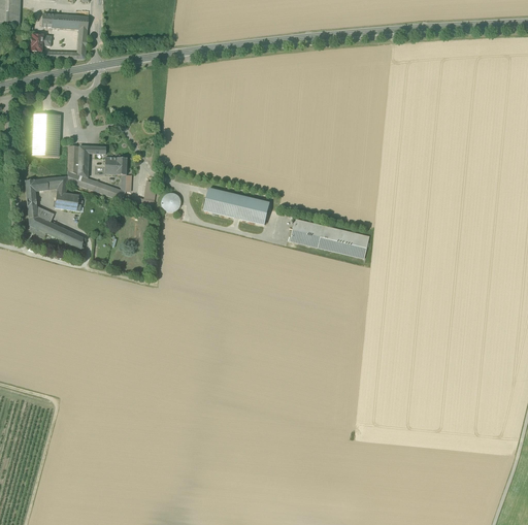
[(0,0),(0,22),(19,24),(19,0),(0,0)]
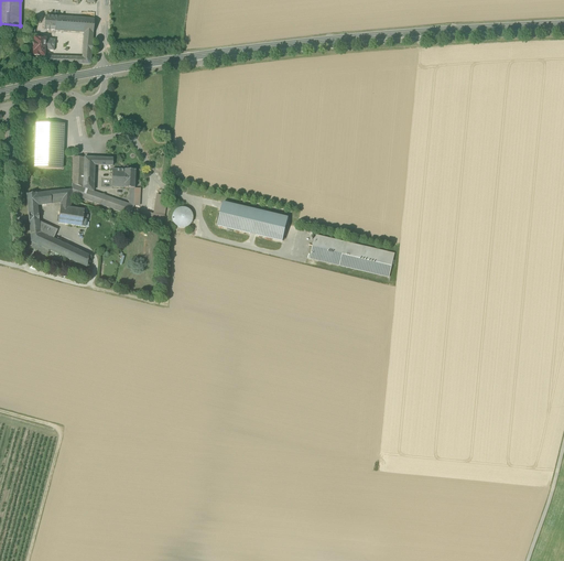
[(84,30),(83,42),(93,43),(94,17),(45,13),(44,28),(84,30)]
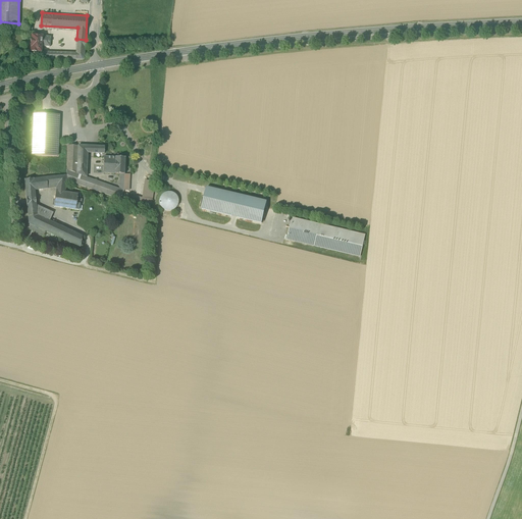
[(41,49),(41,44),(42,34),(32,33),(32,37),(31,45),(31,49),(38,50),(38,49),(41,50),(41,49)]
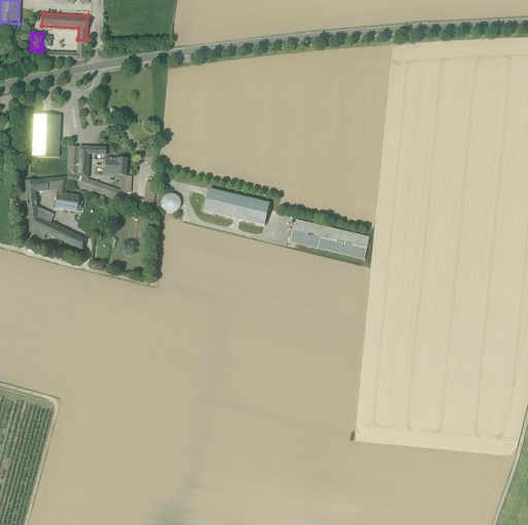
[(51,35),(42,34),(41,44),(51,45),(51,35)]
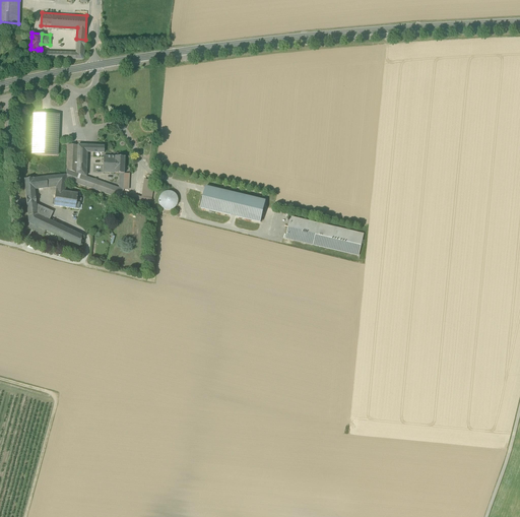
[(83,55),(84,43),(76,43),(76,50),(41,49),(41,50),(41,56),(81,57),(83,56),(83,55)]
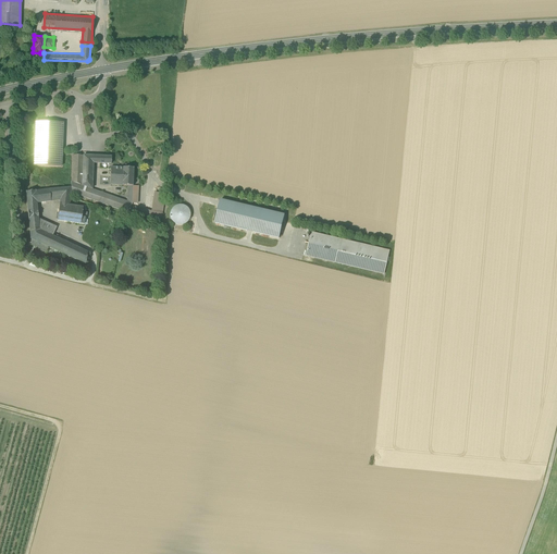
[(34,163),(61,164),(63,121),(36,120),(34,163)]
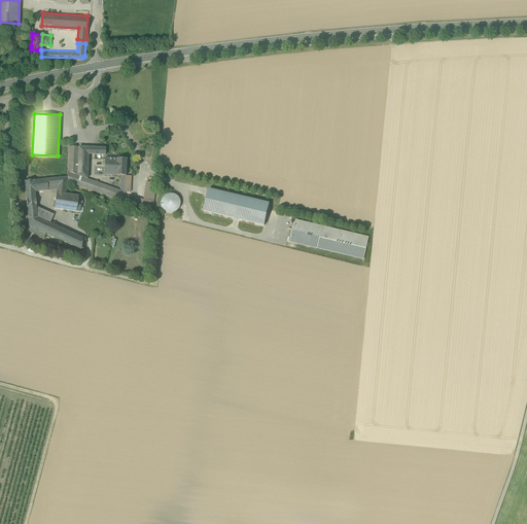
[(88,176),(89,152),(89,145),(68,144),(67,174),(88,176)]
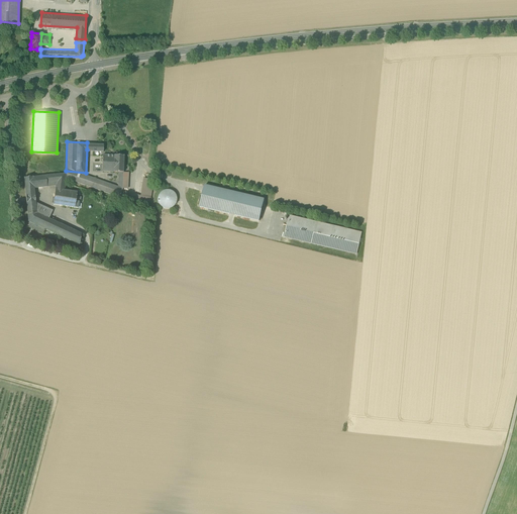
[(102,169),(113,170),(114,153),(103,152),(102,169)]
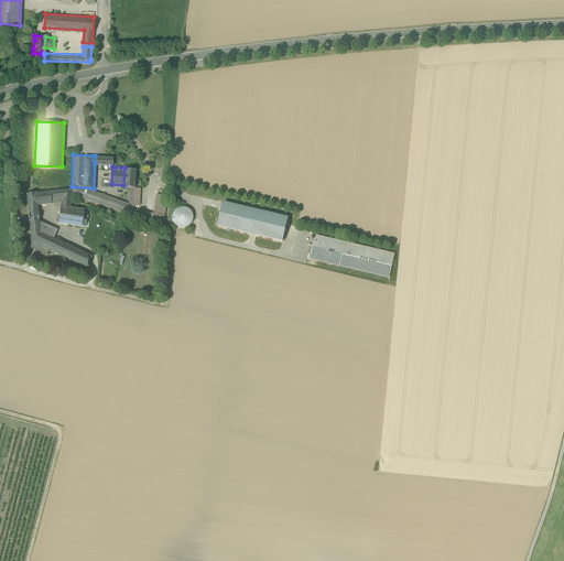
[(130,185),(134,185),(136,168),(125,168),(123,185),(130,185)]
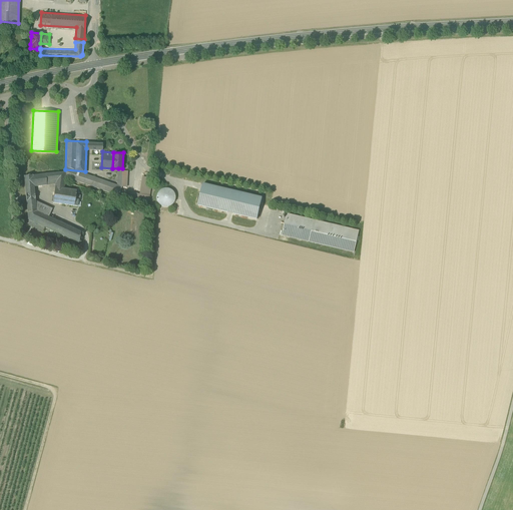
[(62,170),(33,173),(34,184),(47,183),(46,177),(56,176),(55,182),(55,185),(64,186),(65,176),(65,174),(65,169),(62,170)]
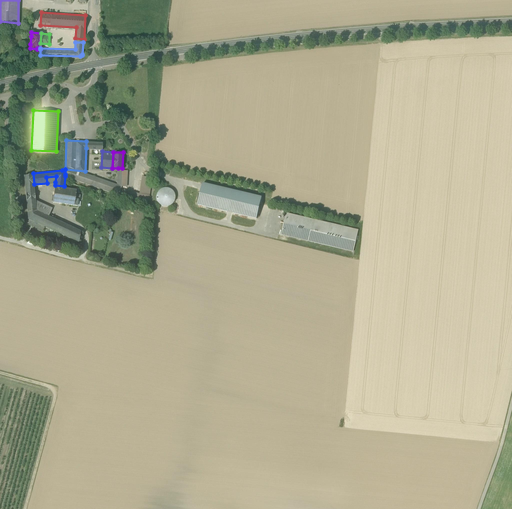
[(65,174),(118,193),(121,184),(117,183),(85,171),(65,169),(65,174)]
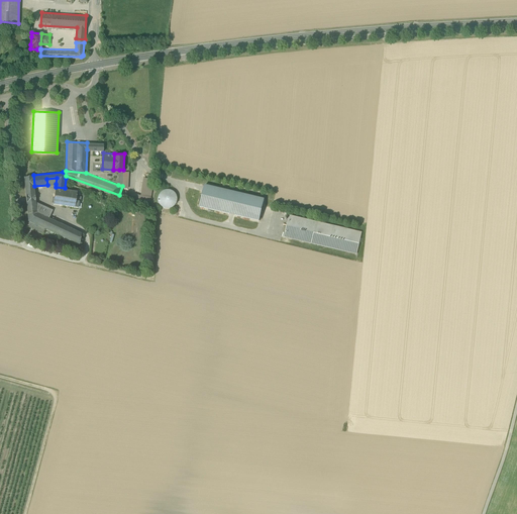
[(24,176),(26,195),(35,195),(34,186),(33,175),(24,176)]
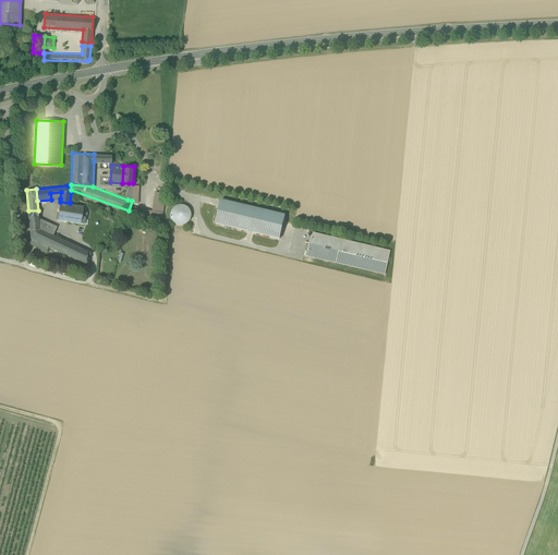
[(140,214),(161,219),(162,212),(166,192),(156,191),(154,209),(141,207),(140,214)]
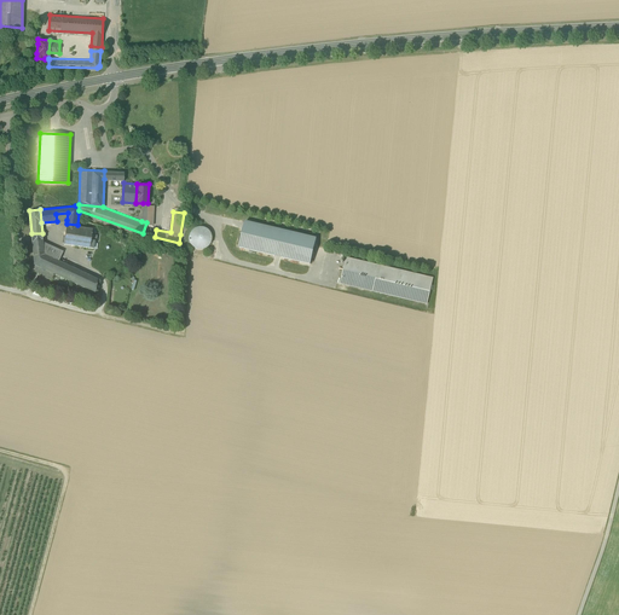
[(239,244),(310,261),(316,238),(316,236),(246,219),(239,244)]
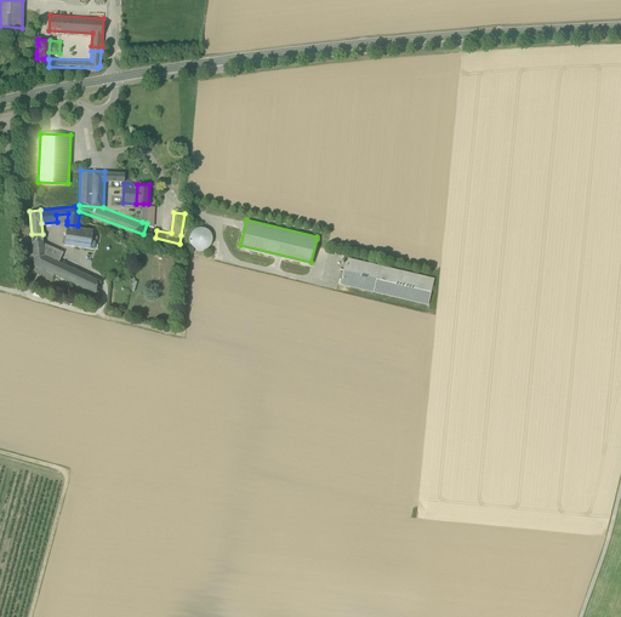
[(63,243),(93,247),(95,241),(96,241),(97,234),(92,233),(92,228),(78,226),(67,224),(63,243)]
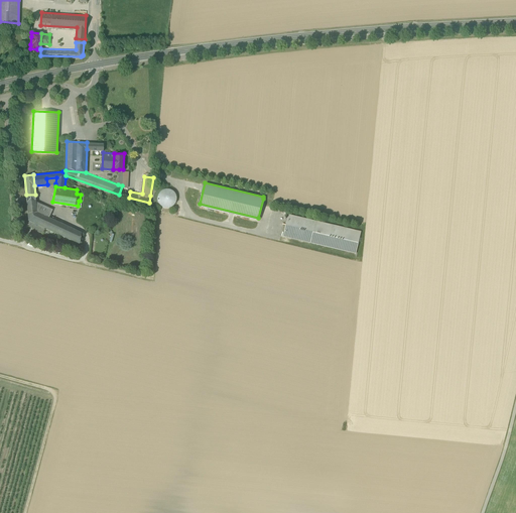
[(167,206),(169,206),(172,205),(173,203),(175,202),(176,199),(176,197),(176,195),(175,191),(173,190),(171,188),(169,187),(167,187),(165,187),(162,188),(160,189),(159,191),(158,194),(157,196),(157,198),(158,201),(159,203),(161,204),(163,206),(165,206),(167,206)]
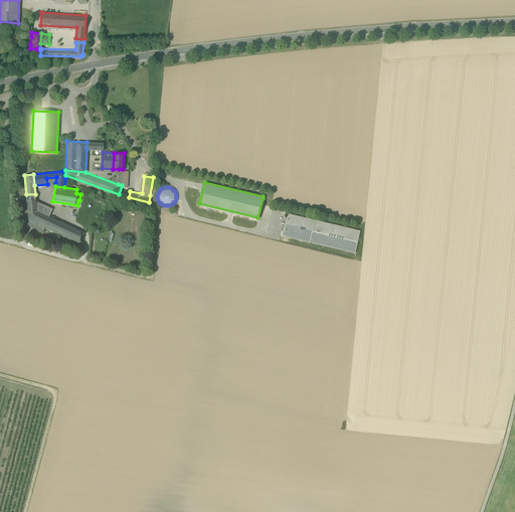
[(80,230),(48,215),(36,210),(35,200),(35,197),(26,198),(28,218),(58,232),(79,241),(80,230)]
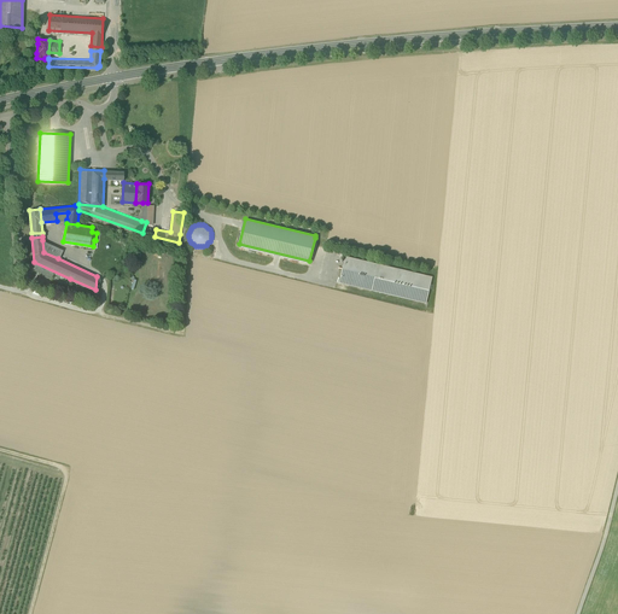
[(63,249),(42,240),(44,252),(58,258),(63,249)]
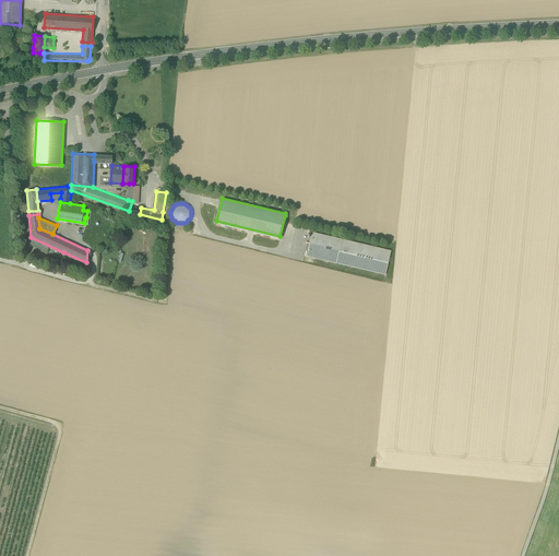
[(391,249),(345,238),(312,231),(307,253),(340,261),(385,272),(391,249)]
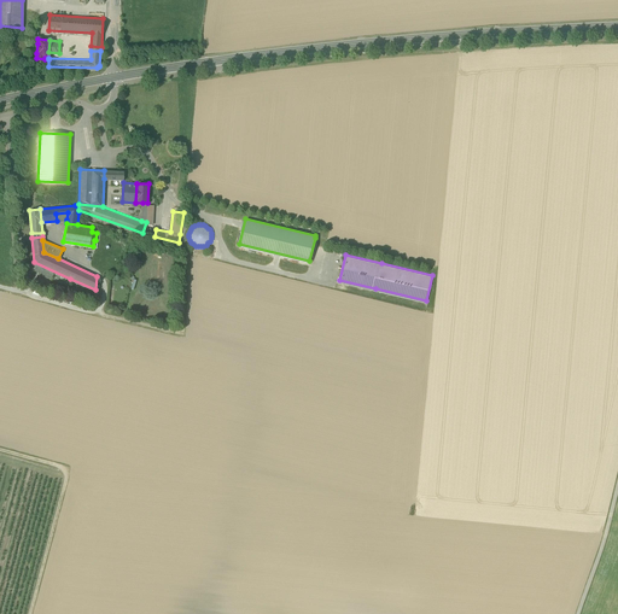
[(35,268),(68,284),(70,279),(34,262),(34,268),(35,268)]
